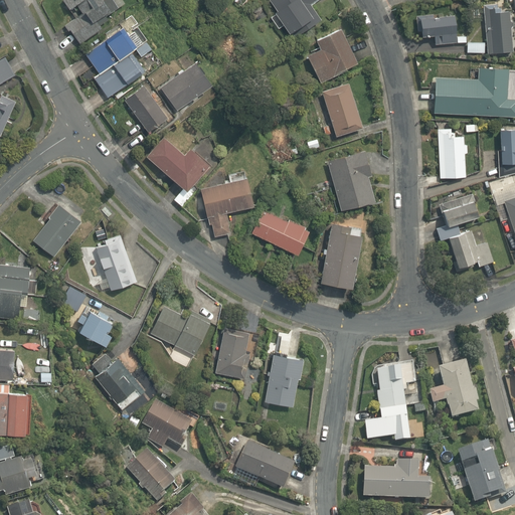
[(112,0),(61,0),(67,9),(74,5),(79,13),(64,24),(76,43),(102,27),(99,23),(108,17),(106,13),(117,6),(112,0)]
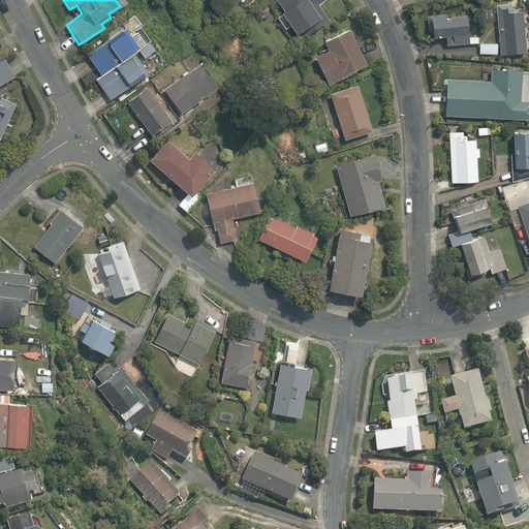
[(292,37),(324,20),(315,3),(320,0),(274,0),(282,13),(280,14),(292,37)]
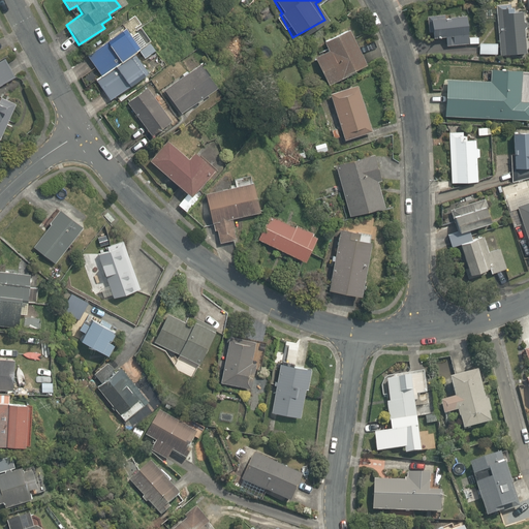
[(494,2),(498,53),(525,51),(520,6),(508,7),(508,1),(494,2)]
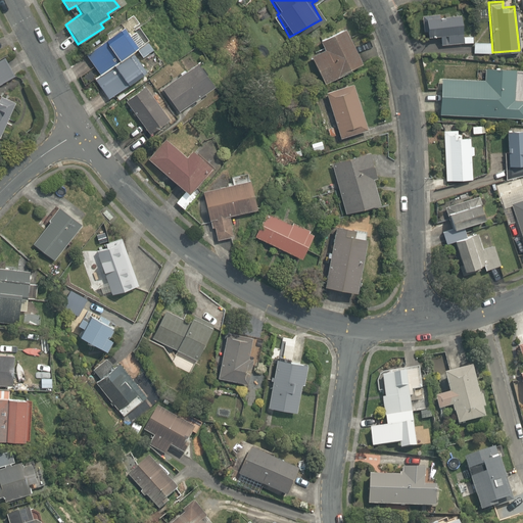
[(459,11),(419,13),(420,36),(437,35),(438,44),(467,43),(467,31),(460,31),(459,11)]
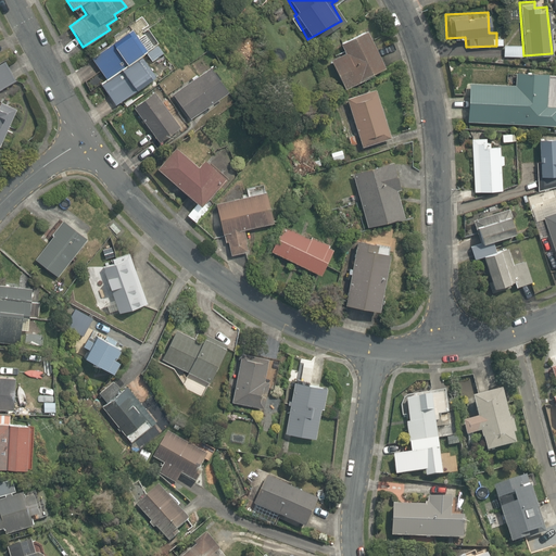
[(104,78),(144,53),(156,45),(144,27),(149,24),(142,14),(133,21),(135,23),(88,57),(104,78)]
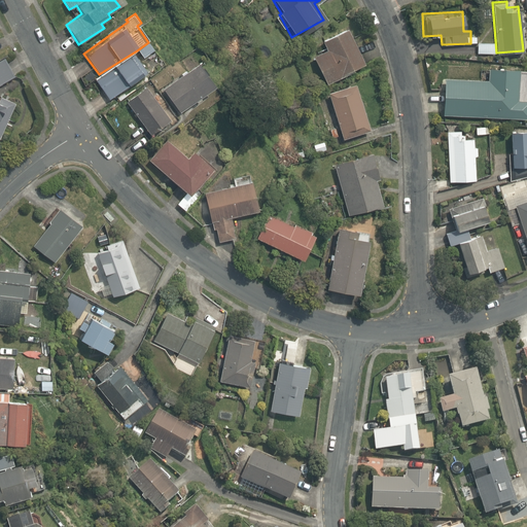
[(363,65),(345,25),(320,37),(325,48),(312,56),(325,83),(363,65)]
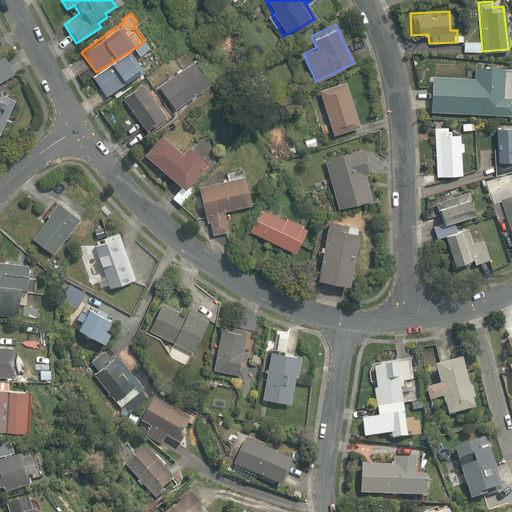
[(480,42),(463,41),(462,51),(479,51),(480,42)]
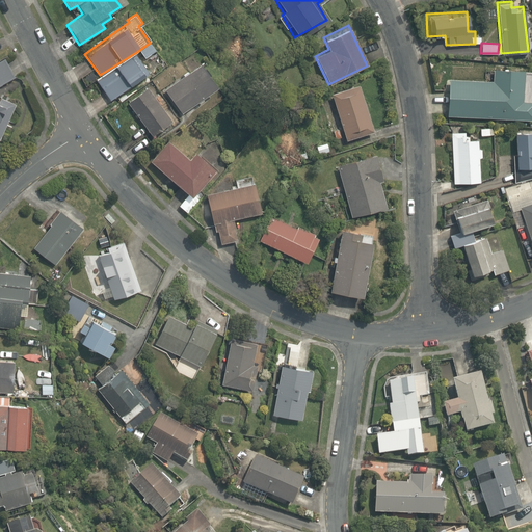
[(138,51),(100,75),(94,80),(108,102),(145,75),(149,79),(165,67),(152,47),(141,54),(138,51)]
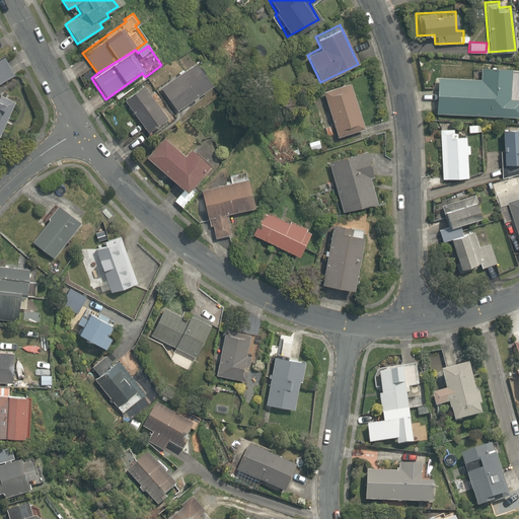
[(5,60),(0,61),(0,84),(13,79),(5,60)]
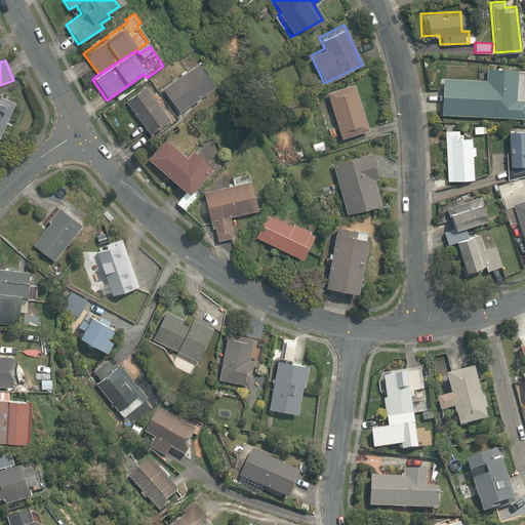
[(196,63),(161,87),(177,110),(212,85),(196,63)]
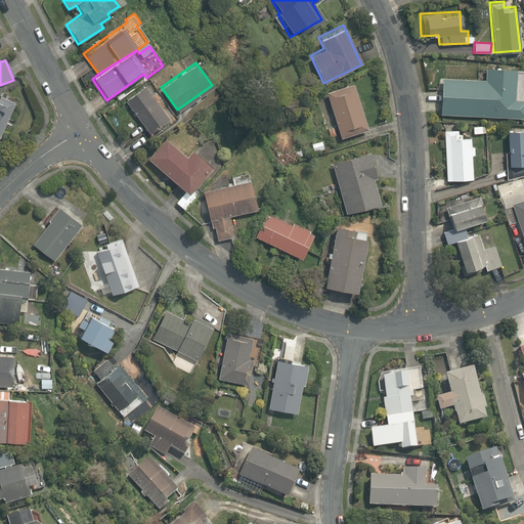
[(485,80),(440,78),(439,116),(523,120),(523,97),(514,97),(516,69),(485,68),(485,80)]
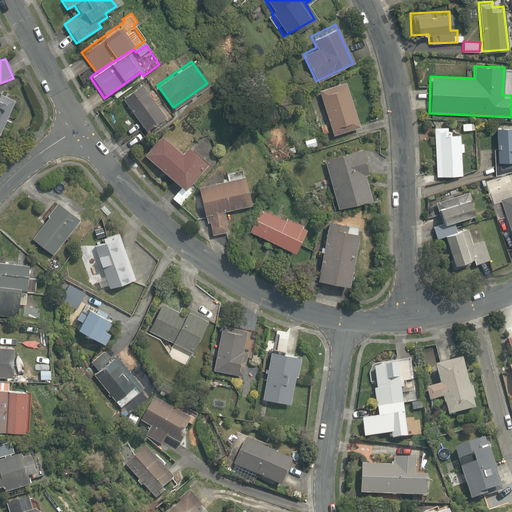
[(345,80),(316,89),(332,136),(360,126),(345,80)]
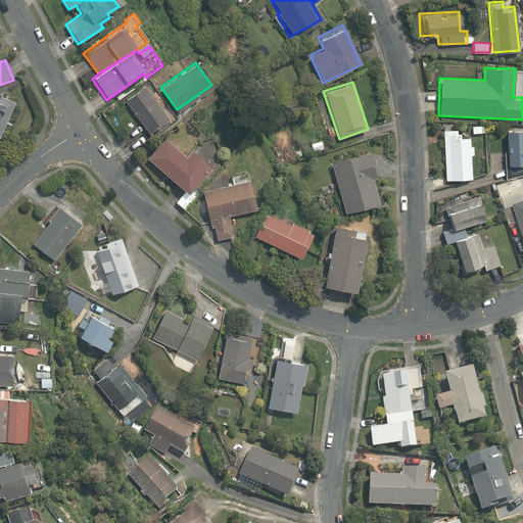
[(143,86),(123,99),(146,136),(168,122),(143,86)]
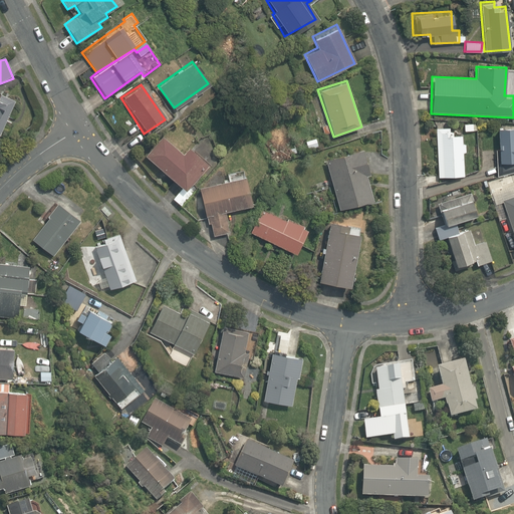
[(0,133),(14,100),(0,93),(0,133)]
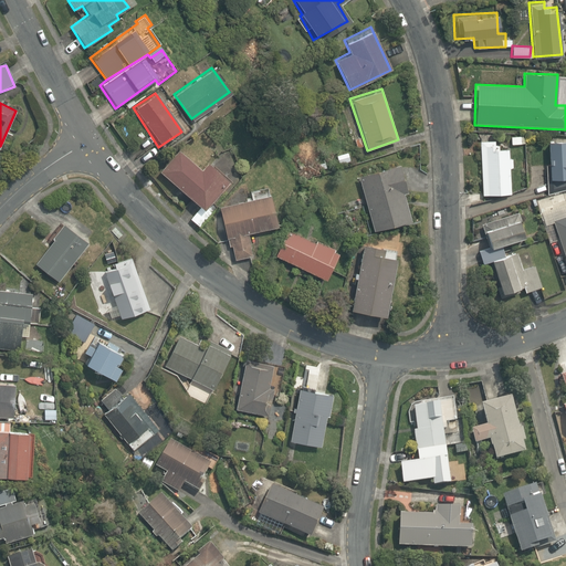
[(523,133),(510,133),(510,144),(523,145),(523,133)]
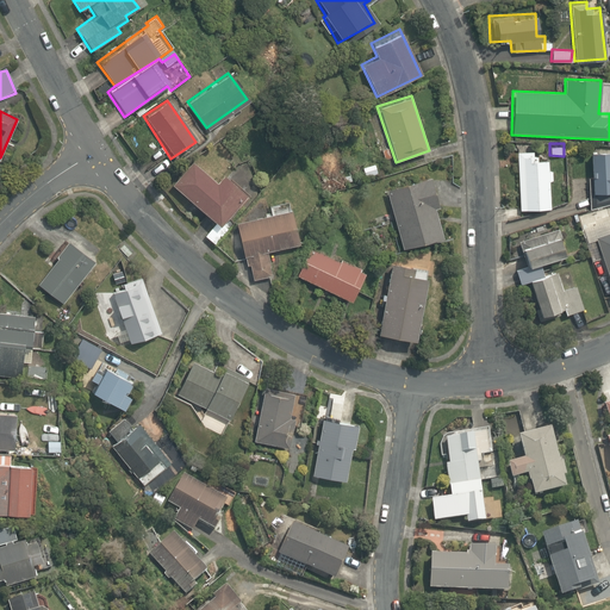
[(547,150),(515,150),(516,209),(548,209),(547,181),(552,181),(552,169),(547,169),(547,150)]
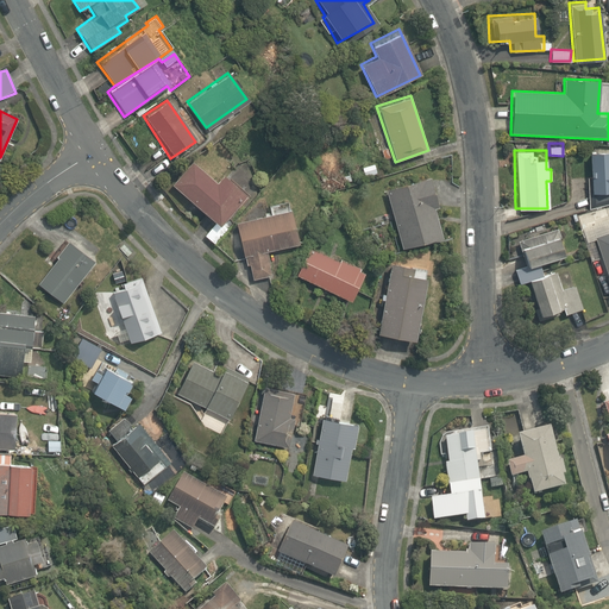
[(608,150),(589,150),(588,190),(608,192),(608,186),(608,184),(608,150)]
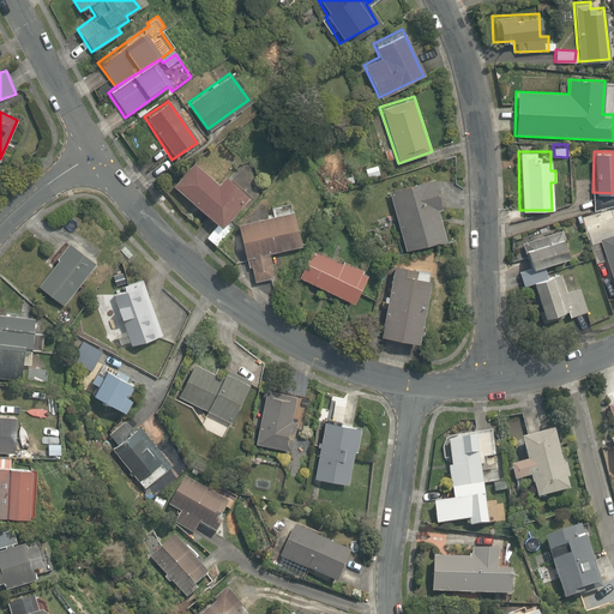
[(193,162),(172,185),(216,226),(205,238),(215,246),(230,229),(221,222),(246,194),(224,175),(216,184),(193,162)]
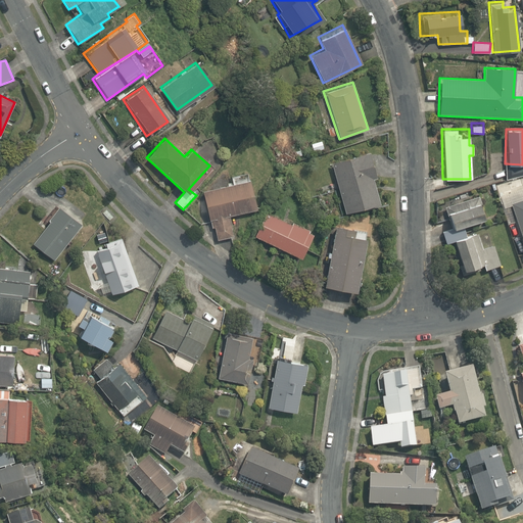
[(321,139),(308,142),(312,153),(323,150),(321,139)]
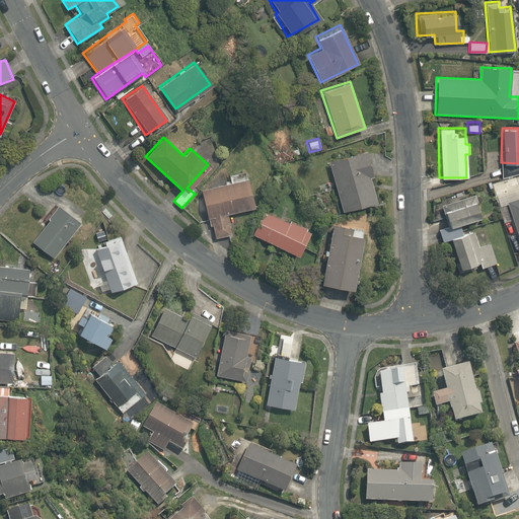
[(367,150),(327,160),(342,212),(374,203),(367,175),(373,173),(367,150)]
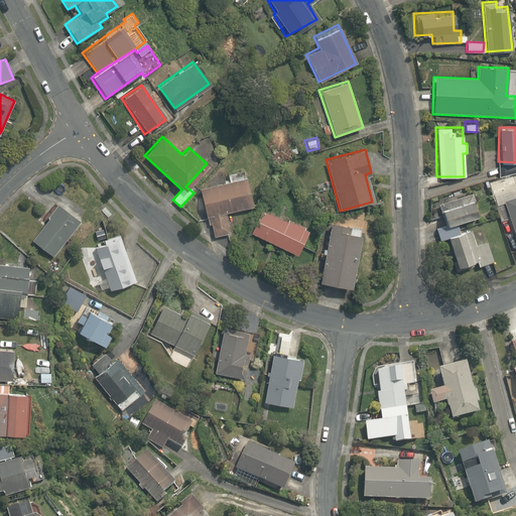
[(228,179),(199,188),(213,238),(229,233),(223,212),(254,204),(246,170),(227,176),(228,179)]
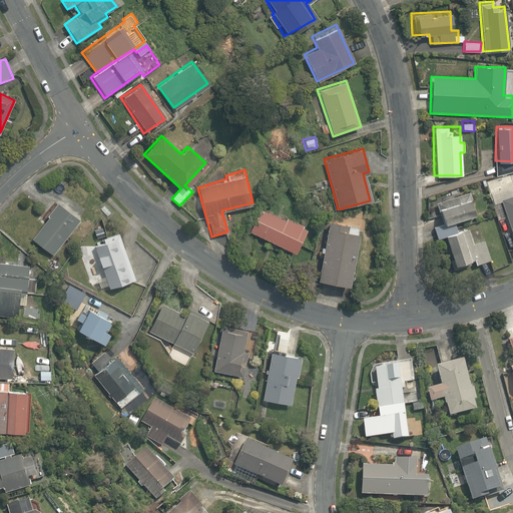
[(436,203),(443,225),(475,214),(468,192),(436,203)]
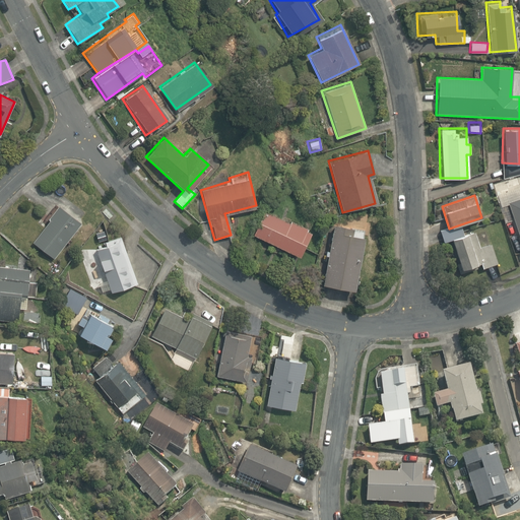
[(519,195),(507,200),(519,243),(519,195)]
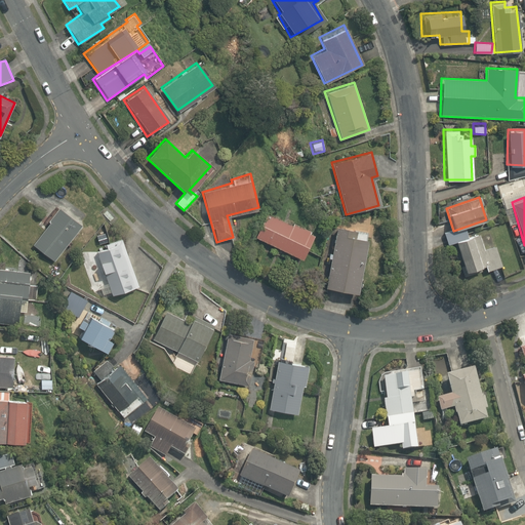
[(79,224),(55,206),(46,218),(49,221),(32,246),(52,260),(79,224)]
